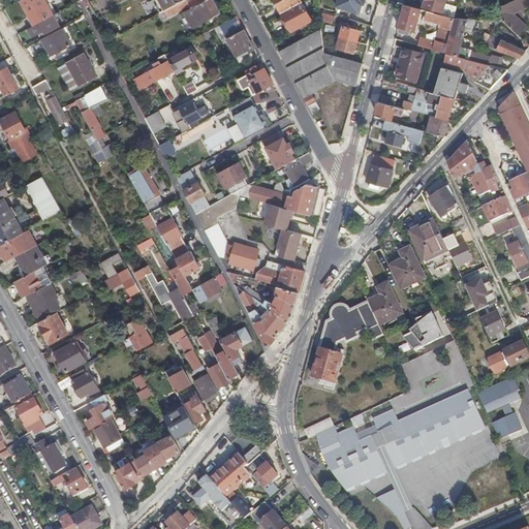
[(44,0),(21,0),(29,16),(26,17),(31,26),(53,14),(44,0)]
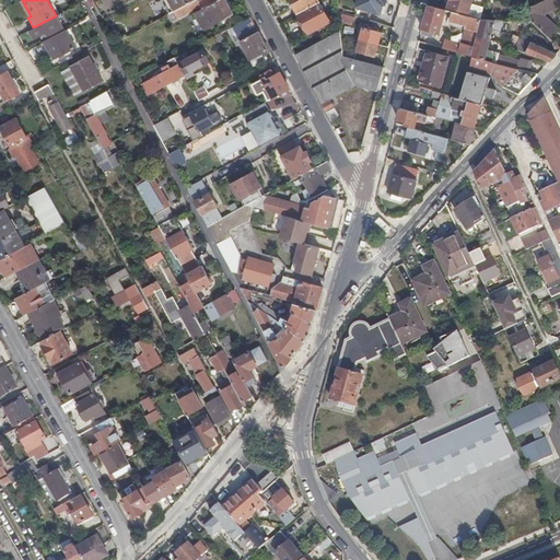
[(193,0),(171,0),(172,1),(176,10),(193,0)]
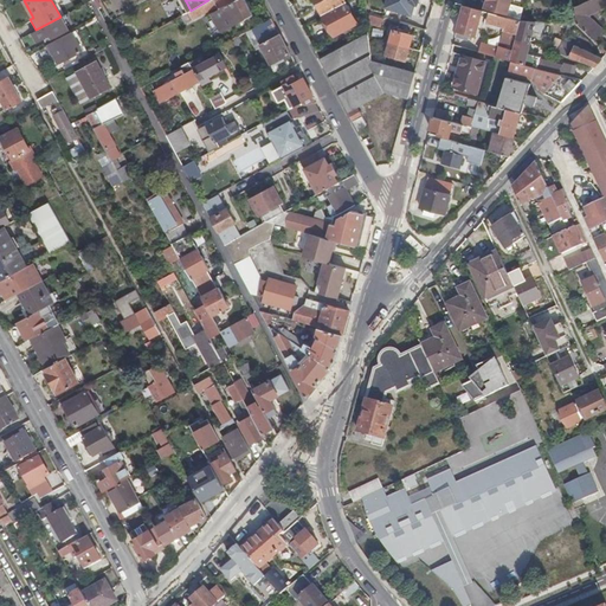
[(244,0),(208,0),(191,11),(188,12),(192,19),(217,6),(218,10),(214,11),(219,20),(217,21),(223,31),(253,14),(244,0)]
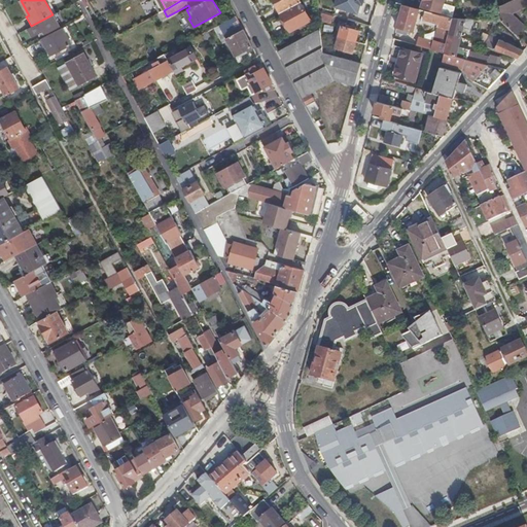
[(280,12),(280,13),(301,2),(299,0),(273,0),(276,5),(274,6),(278,13),(280,12)]
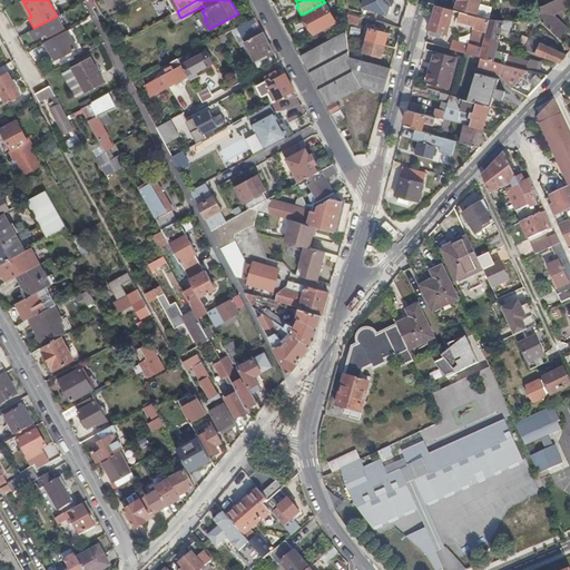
[(363,17),(375,20),(377,12),(389,15),(391,5),(393,6),(394,0),(364,0),(361,17),(363,17)]
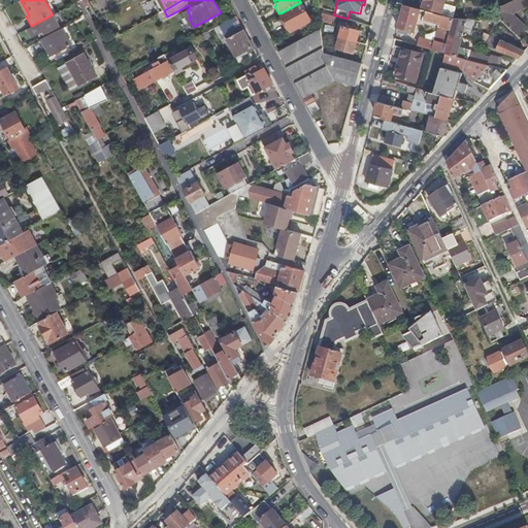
[(442,14),(454,18),(457,5),(447,2),(447,0),(421,0),(420,4),(424,6),(440,10),(443,11),(442,14)]
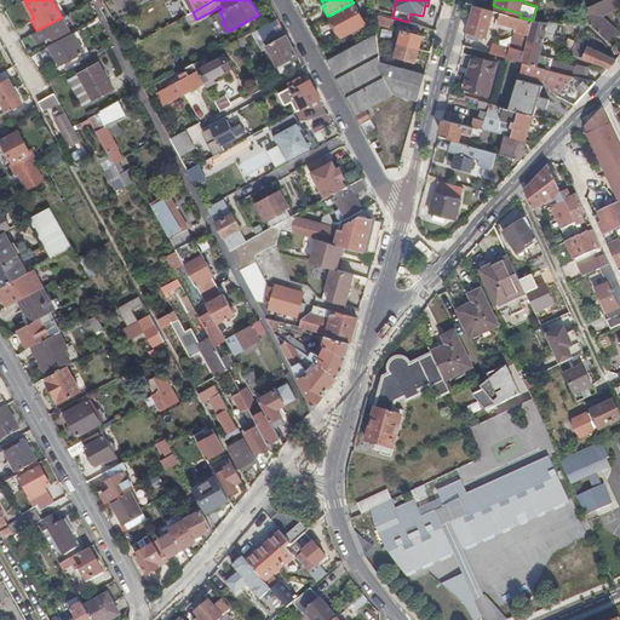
[(591,26),(608,42),(618,33),(602,18),(602,17),(619,7),(619,4),(618,0),(592,0),(595,5),(589,7),(591,26)]
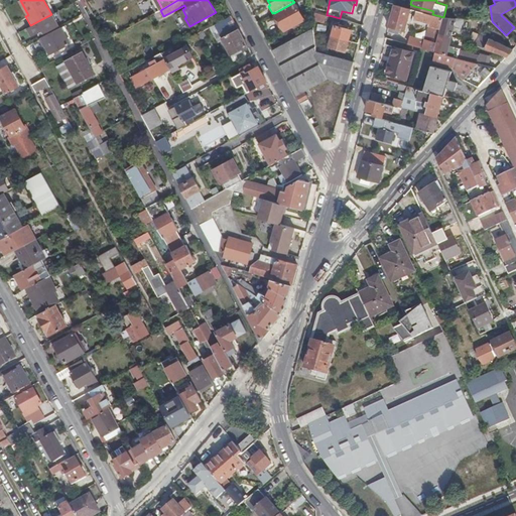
[(162,9),(158,1),(151,5),(155,12),(160,10),(162,9)]
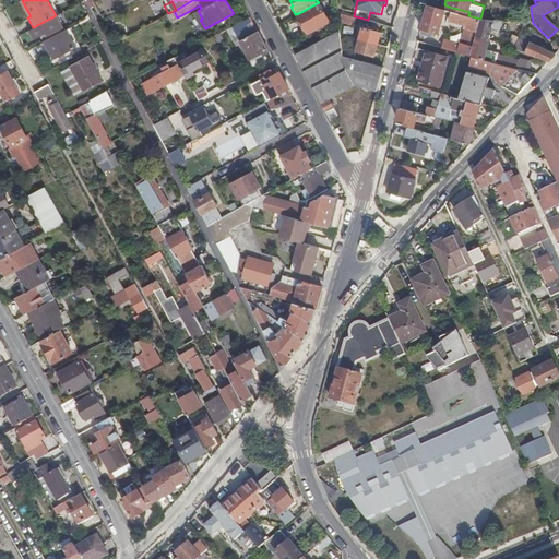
[(319,2),(297,14),(308,33),(329,22),(319,2)]
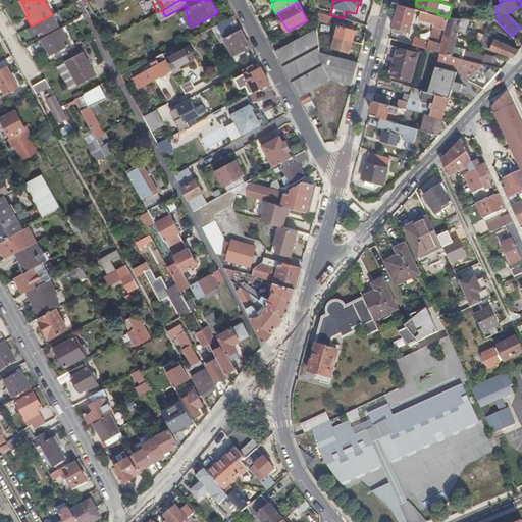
[(400,5),(393,33),(404,36),(405,31),(410,33),(415,13),(416,9),(400,5)]
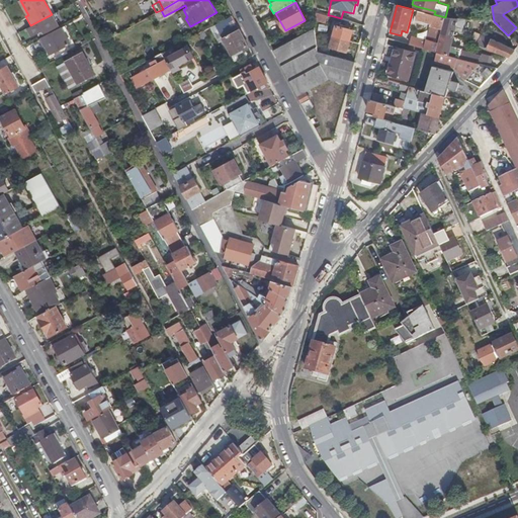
[(314,10),(315,20),(328,23),(330,15),(328,15),(314,10)]
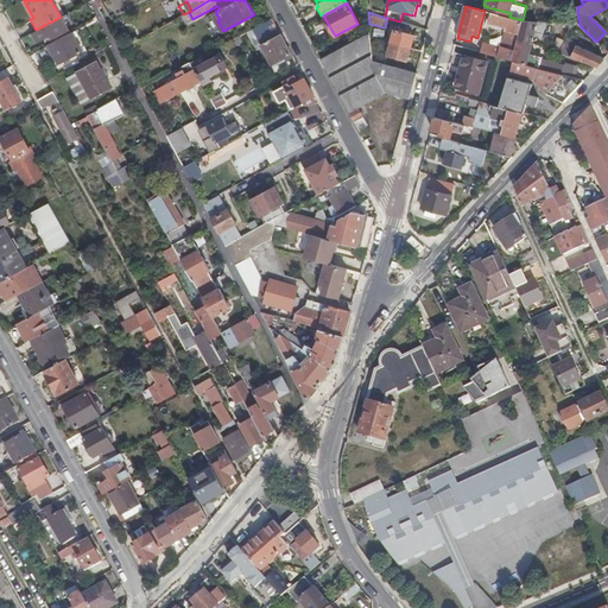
[(508,59),(513,61),(519,39),(523,20),(510,17),(506,17),(489,12),(489,16),(491,17),(489,21),(507,26),(501,46),(508,49),(506,56),(510,57),(508,59)]
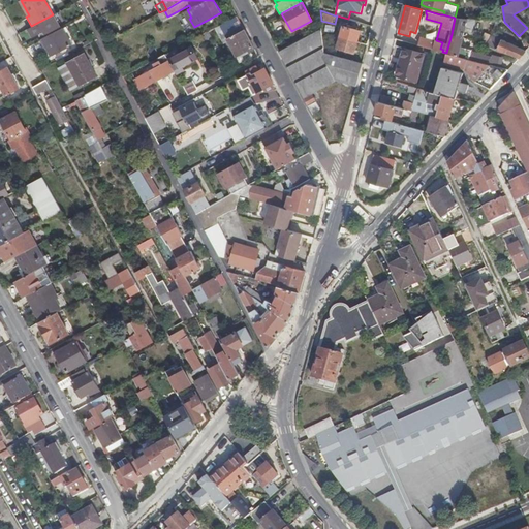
[(29,29),(32,35),(33,37),(58,23),(54,16),(29,29)]
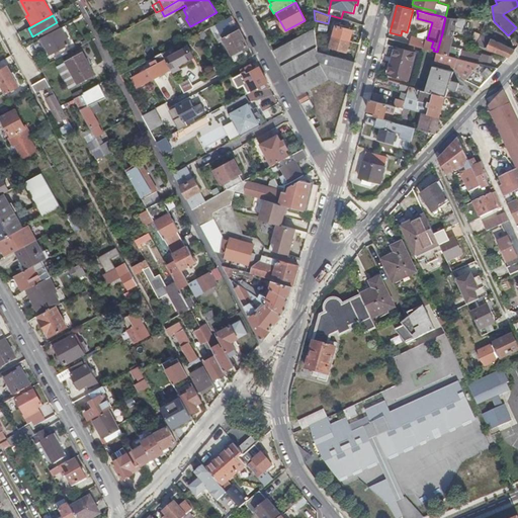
[(250,48),(232,15),(210,26),(218,39),(222,37),(231,54),(244,48),(245,51),(250,48)]
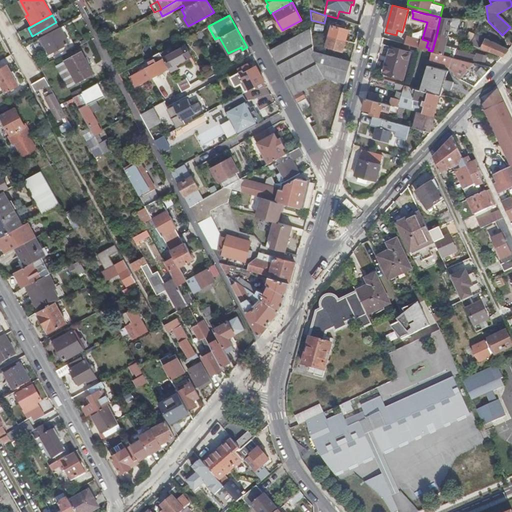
[(440,17),(437,33),(447,36),(448,37),(453,18),(440,17)]
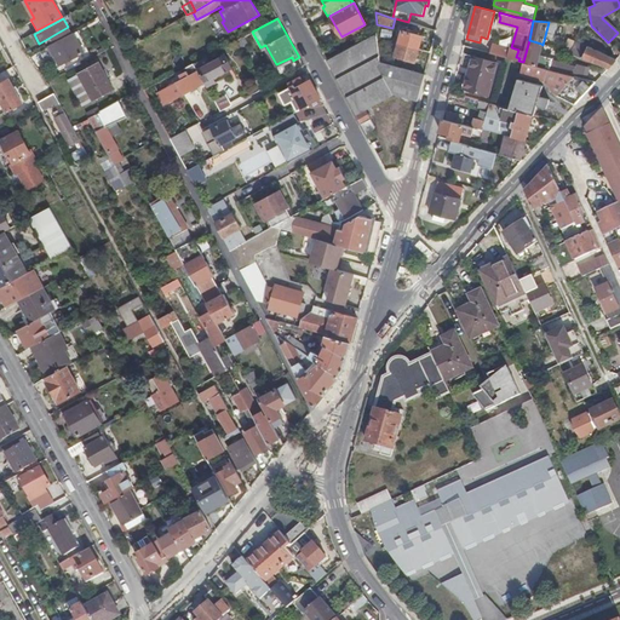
[(394,95),(418,101),(425,74),(380,62),(378,39),(377,24),(368,29),(368,35),(326,58),(361,125),(371,119),(366,110),(394,95)]
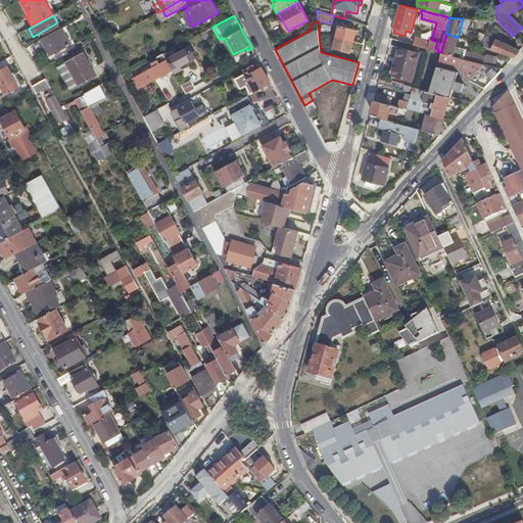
[(489,26),(489,25),(481,21),(478,30),(486,33),(489,26)]
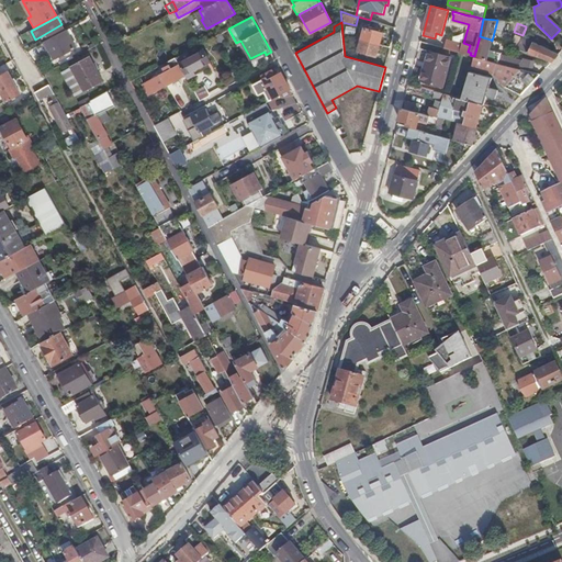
[(67,29),(45,41),(55,58),(76,46),(67,29)]
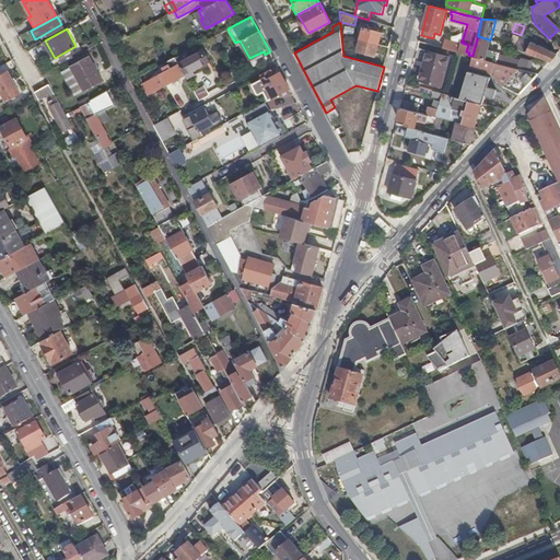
[(361,41),(378,45),(382,33),(371,30),(364,28),(363,33),(361,41)]
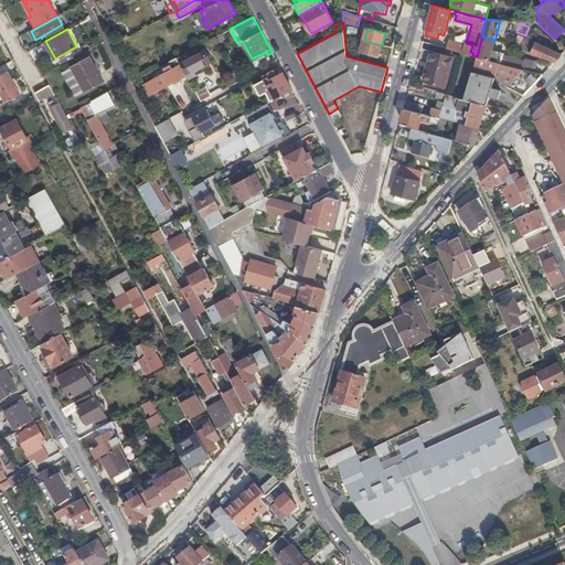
[(30,30),(22,34),(25,42),(34,38),(31,31),(30,30)]
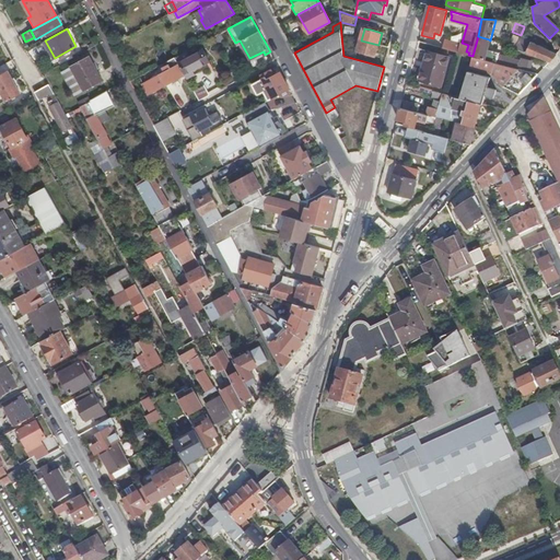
[(473,56),(518,69),(521,61),(506,58),(500,56),(500,55),(488,50),(490,41),(489,39),(478,36),(473,56)]
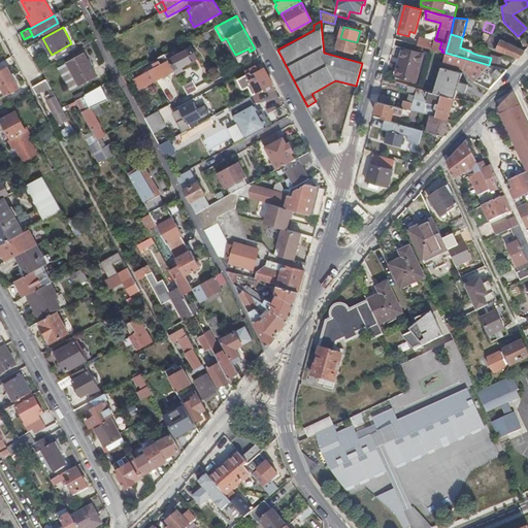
[(487,46),(520,58),(526,52),(500,39),(500,40),(490,37),(487,46)]
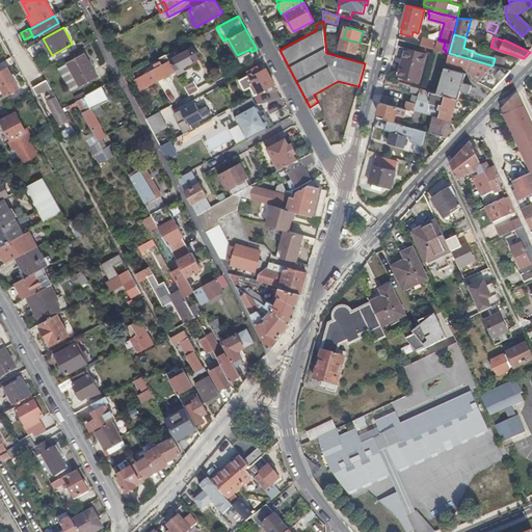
[(356,53),(360,43),(343,38),(340,49),(356,53)]
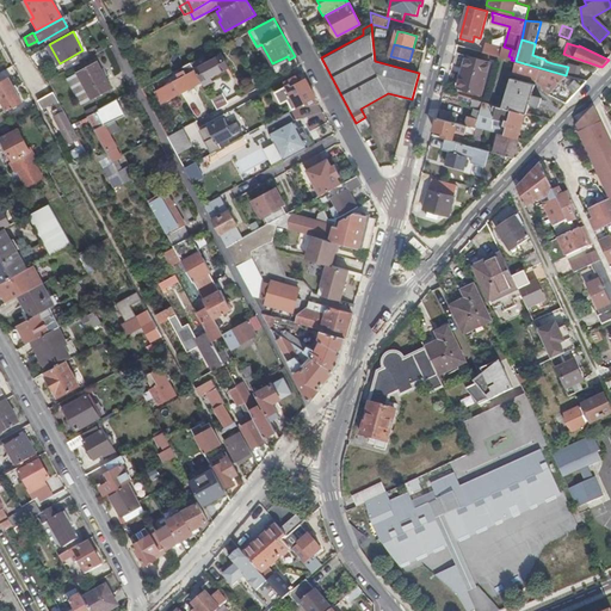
[(487,44),(485,53),(506,59),(499,48),(487,44)]
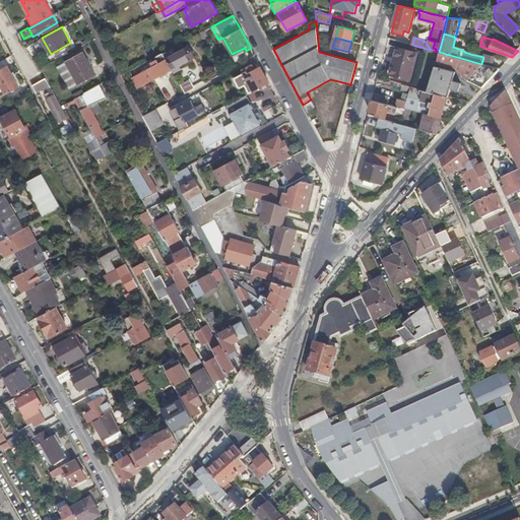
[(164,53),(172,68),(174,72),(185,66),(183,62),(194,56),(189,47),(176,54),(172,48),(164,53)]
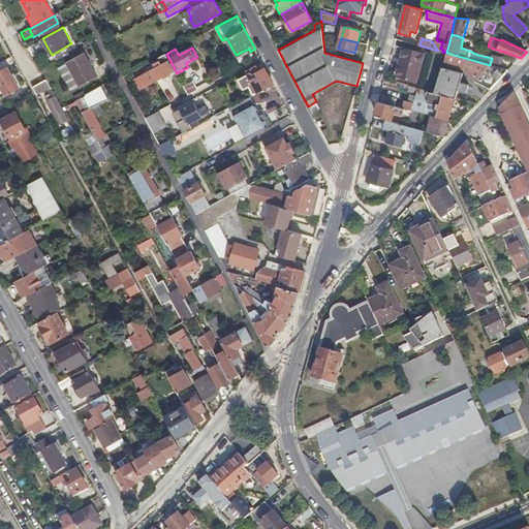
[(397,76),(417,82),(425,54),(405,49),(397,76)]
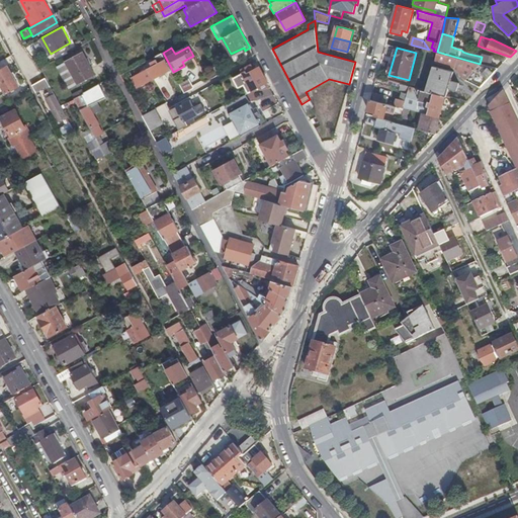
[(465,81),(481,88),(499,69),(491,67),(480,64),(437,52),(434,62),(454,68),(465,81)]
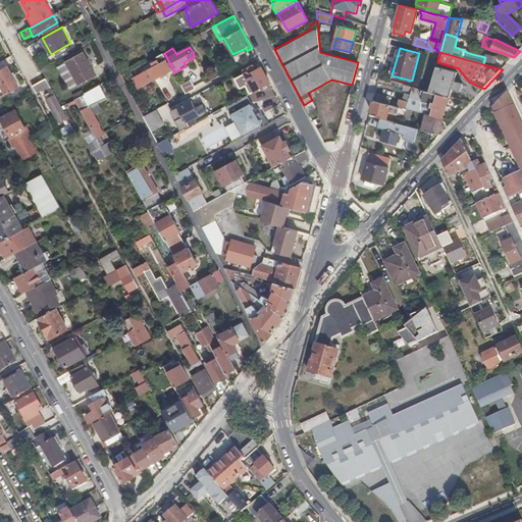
[(79,84),(80,85),(96,74),(83,53),(67,62),(79,84)]
